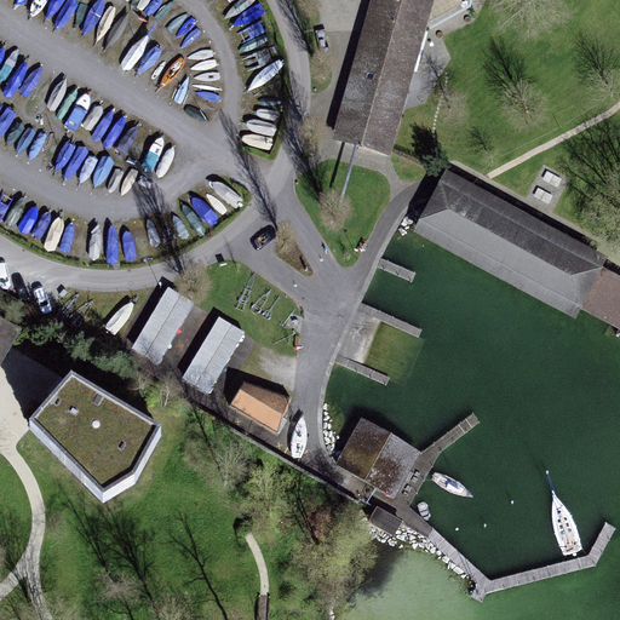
[(372,0),(336,141),(394,158),(395,150),(399,141),(417,74),(431,23),(437,0),(372,0)]
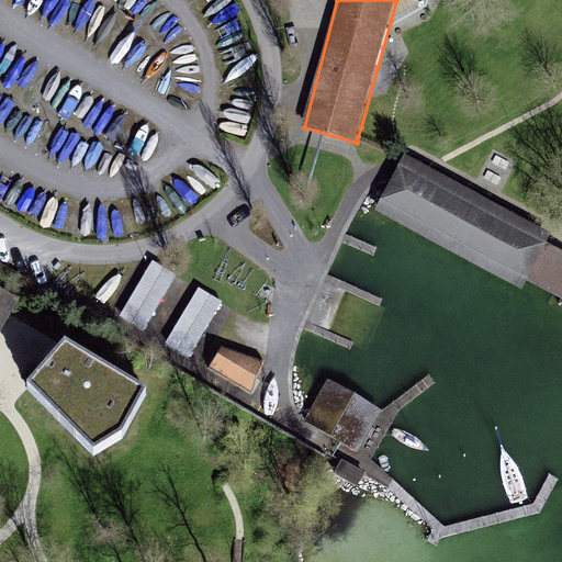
[(396,0),(391,21),(423,3),(424,0),(396,0)]
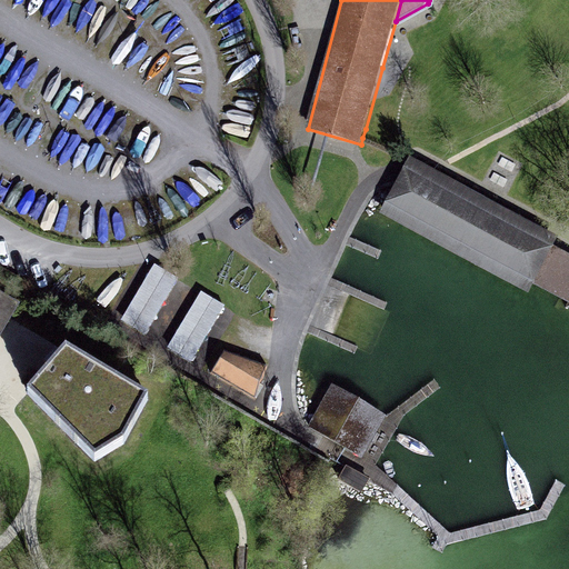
[(561,238),(411,159),(383,215),(531,296),(537,286),(568,302),(568,253),(557,248),(561,238)]
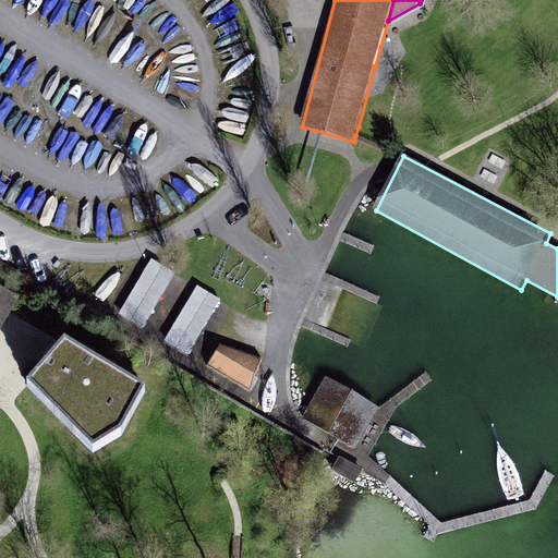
[(172,278),(148,264),(119,313),(143,327),(172,278)]
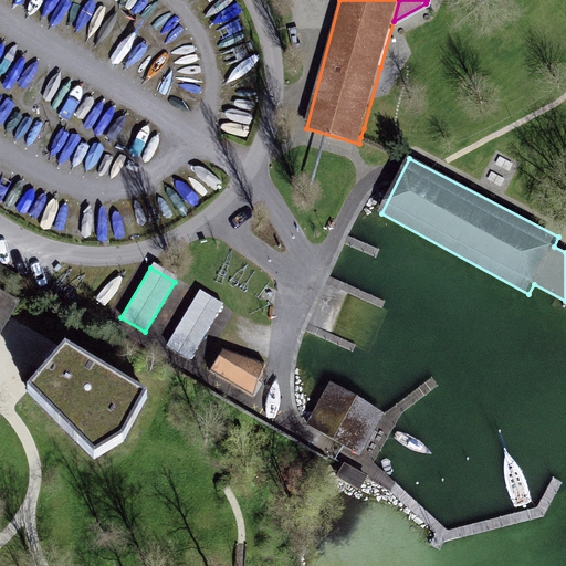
[(0,336),(20,302),(0,290),(0,336)]
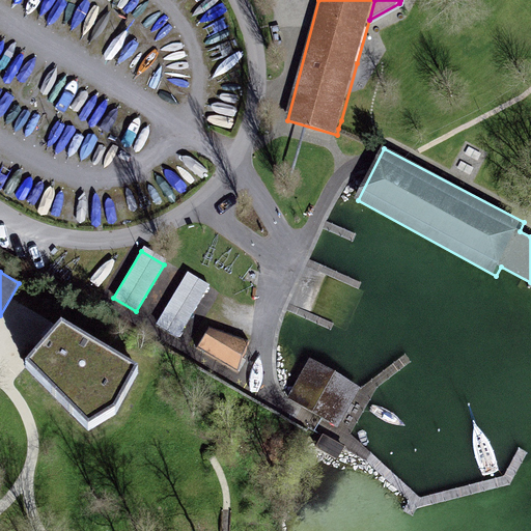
[(188,272),(157,324),(179,337),(211,285),(188,272)]
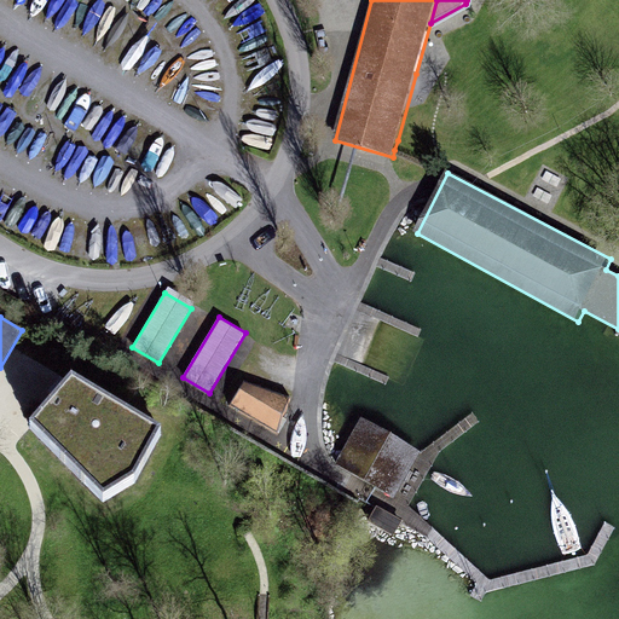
[(157,435),(74,381),(55,404),(34,427),(104,503),(137,480),(157,435)]
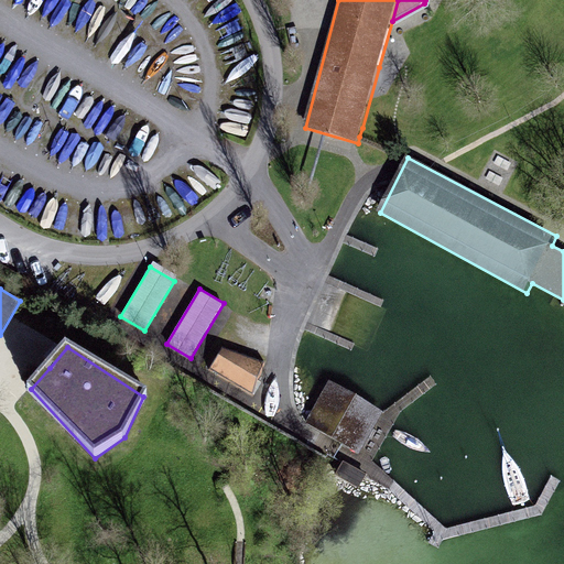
[(264,364),(221,348),(210,369),(256,396),(264,364)]
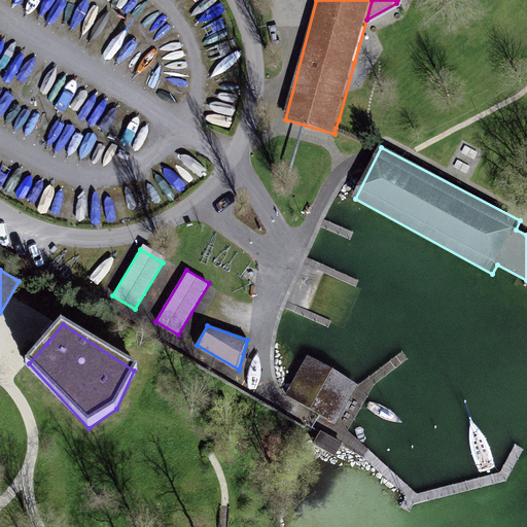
[(361,386),(311,356),(286,395),(301,403),(337,425),(361,386)]
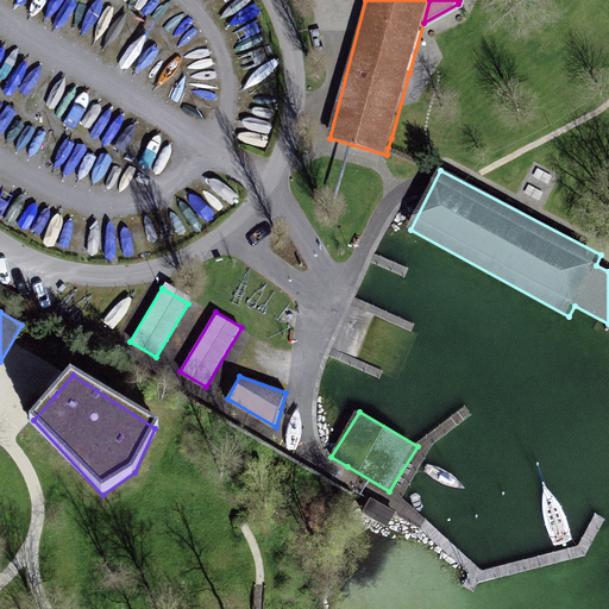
All buildings are outlined.
